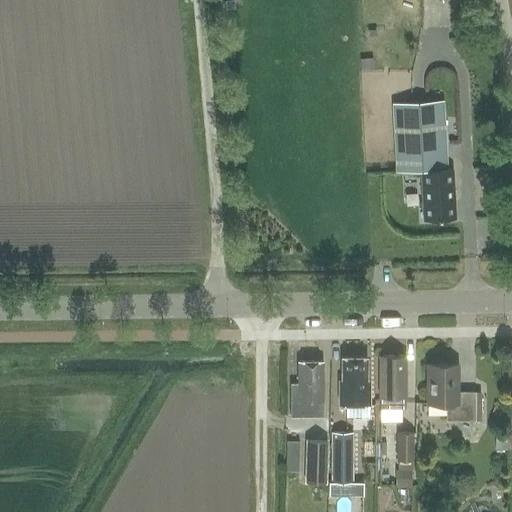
[(424,221),(456,219),(453,169),(447,169),(443,100),(393,103),(397,172),(421,171),(424,221)]
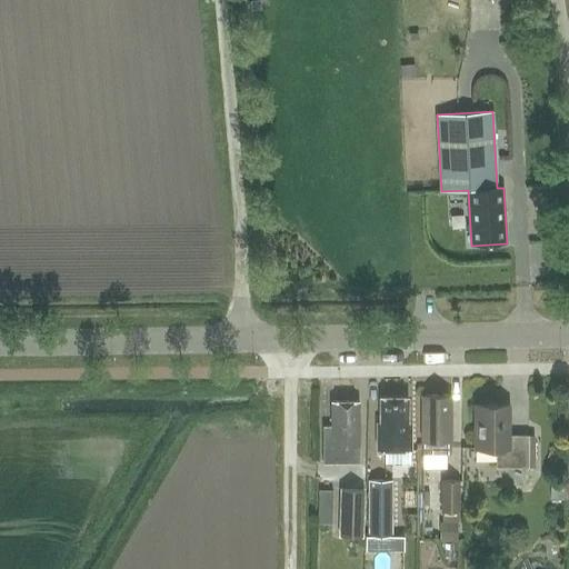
[(451,441),(451,396),(422,396),(422,441),(423,441),(423,455),(451,453),(451,441)]
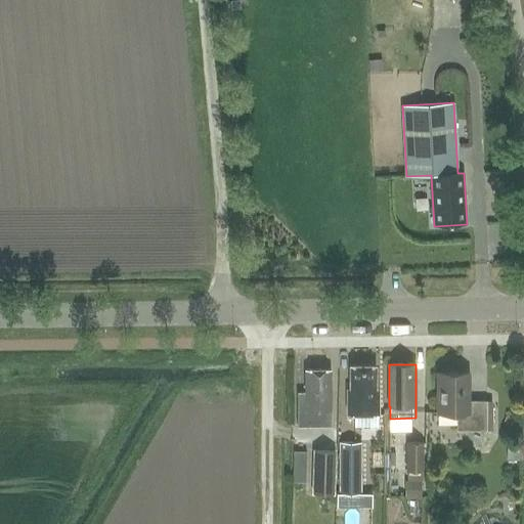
[(376,390),(376,365),(350,365),(350,390),(347,390),(347,415),(379,415),(379,390),(376,390)]
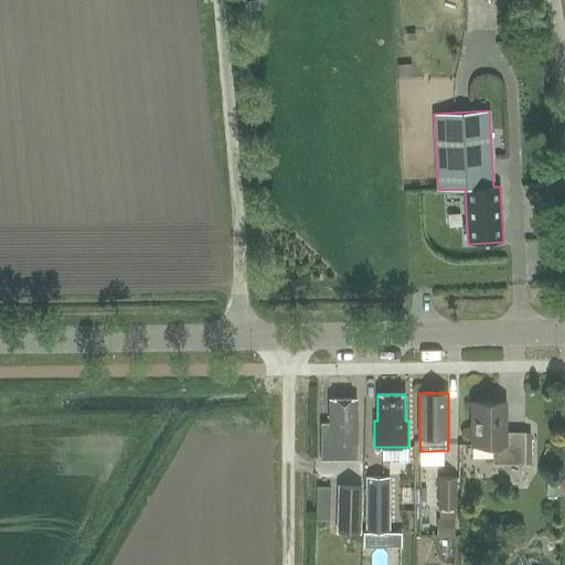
[(358,459),(356,398),(329,398),(329,423),(321,423),(321,445),(321,460),(358,459)]
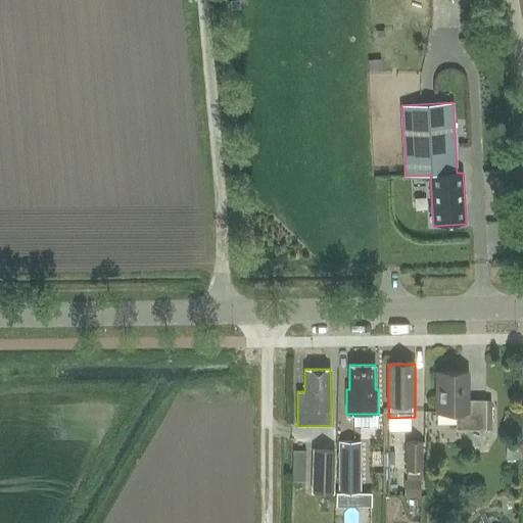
[(468,372),(436,372),(436,401),(436,414),(457,414),(457,430),(485,430),(486,400),(468,400),(468,372)]
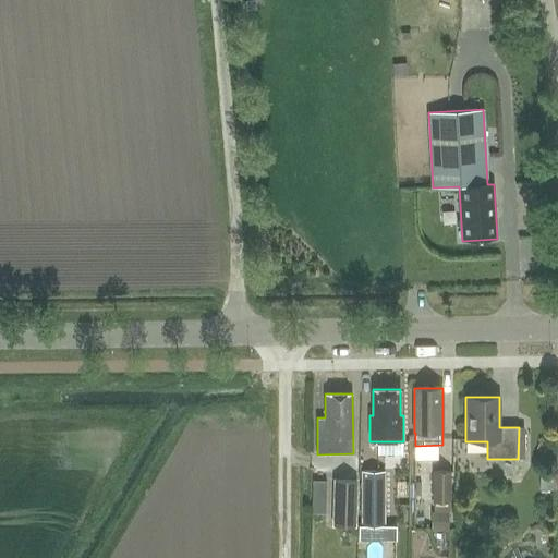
[(385,471),(362,471),(362,526),(385,526),(385,471)]
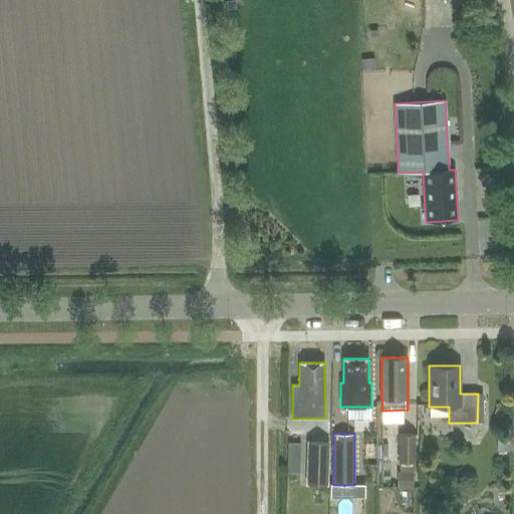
[(416,435),(401,434),(400,472),(398,472),(398,489),(414,489),(414,472),(415,472),(416,435)]
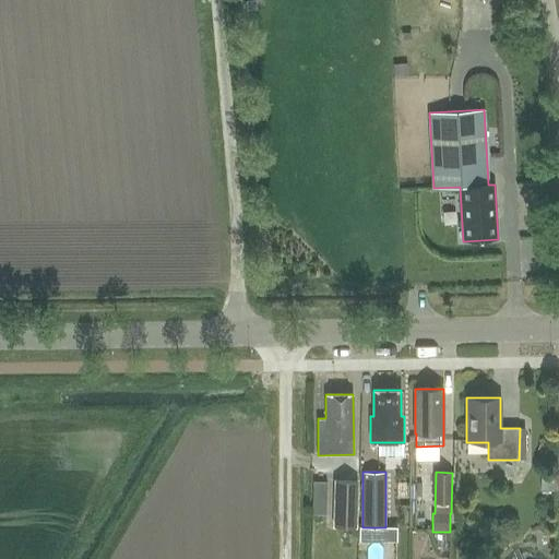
[(358,479),(334,479),(333,526),(357,527),(358,479)]
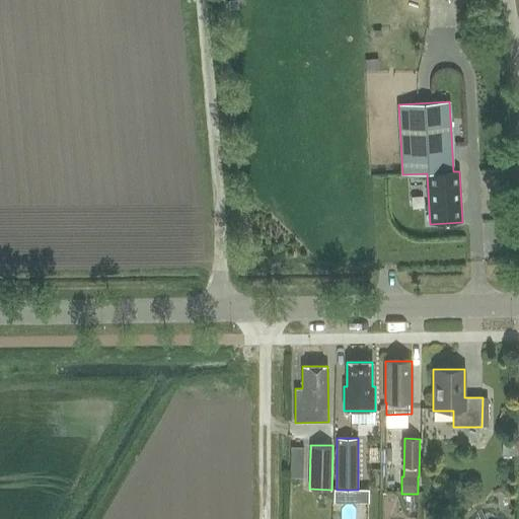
[(303,463),(304,448),(292,448),(291,463),(303,463)]
